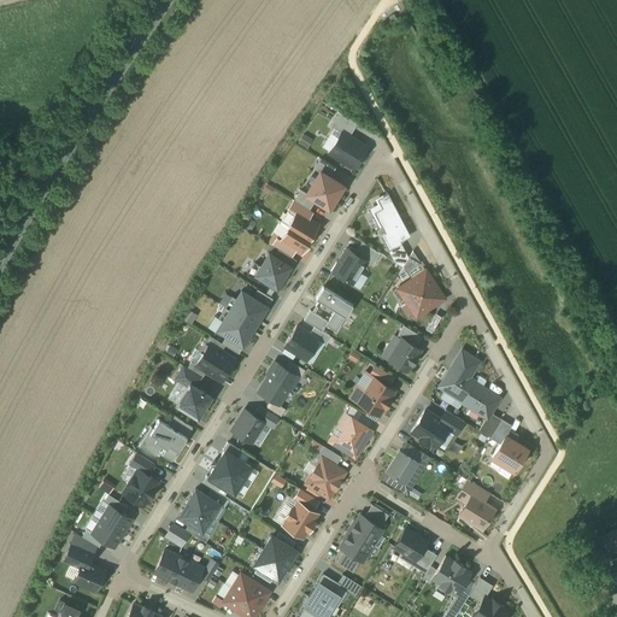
[(341,133),(348,136),(357,123),(339,112),(330,127),(334,129),(341,133)]
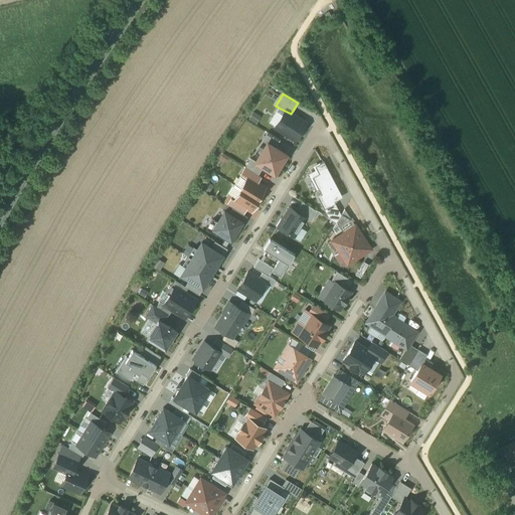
[(285,111),(279,108),(269,123),(275,127),(285,111)]
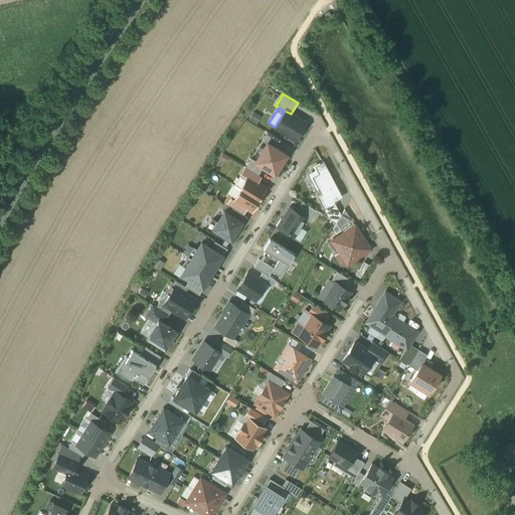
[(275,127),(275,128),(295,140),(306,123),(291,114),(285,111),(275,127)]
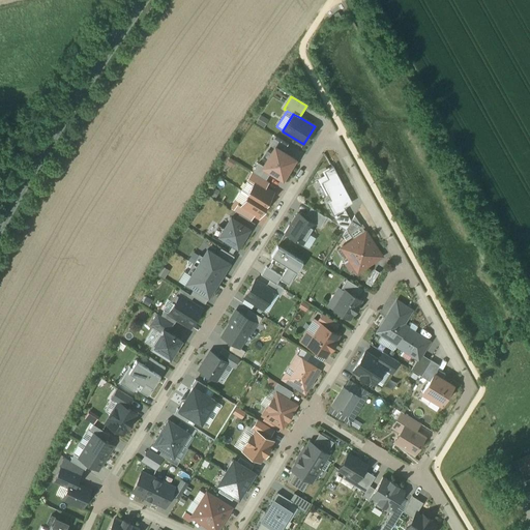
[(274,147),(283,152),(288,144),(274,136),(269,145),(274,148),(274,147)]
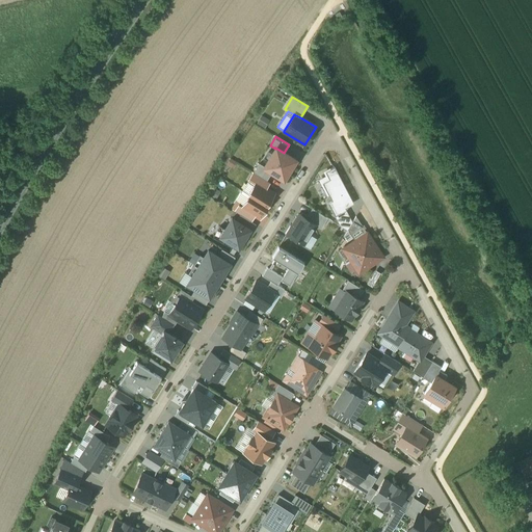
[(264,167),(271,173),(283,180),(295,160),(284,153),(275,148),(275,149),(272,154),(267,162),(264,167)]
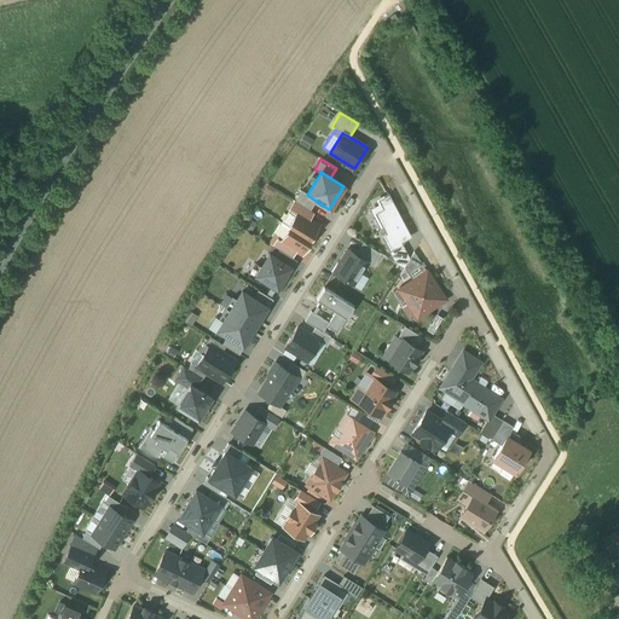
[(305,185),(311,189),(317,179),(312,175),(305,185)]
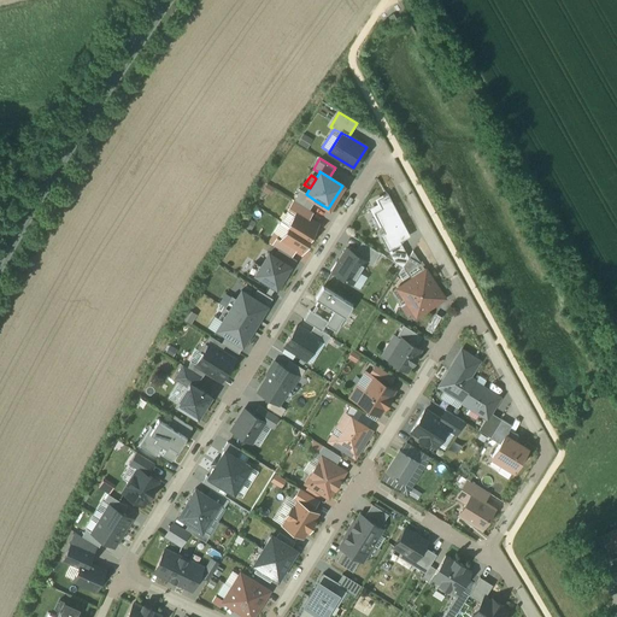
[(293,200),(309,210),(315,200),(306,194),(300,189),(293,200)]
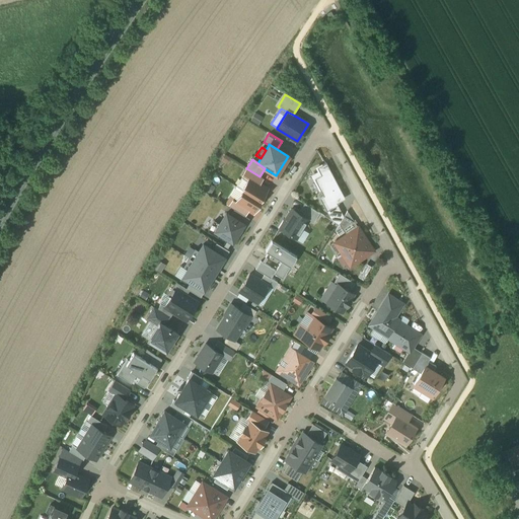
[(320,175),(314,179),(323,196),(319,198),(326,212),(338,206),(337,203),(345,199),(326,163),(317,168),(320,175)]
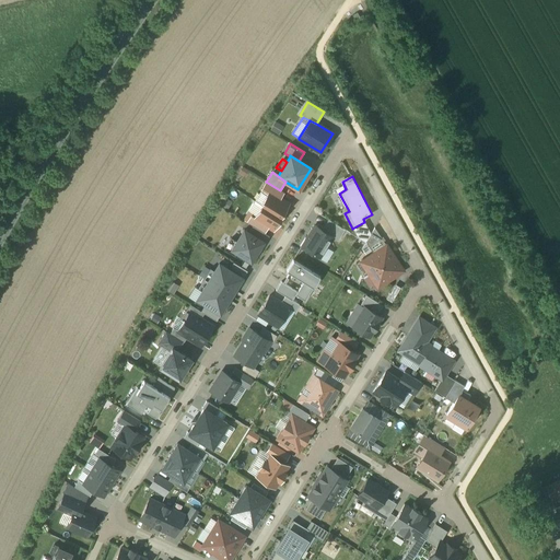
[(269,193),(279,198),(283,193),(280,190),(266,182),(263,189),(269,193)]
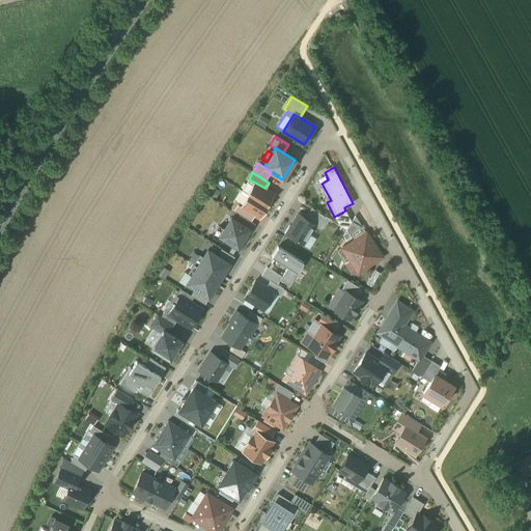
[(255,183),(249,179),(241,191),(248,195),(248,194),(255,183)]
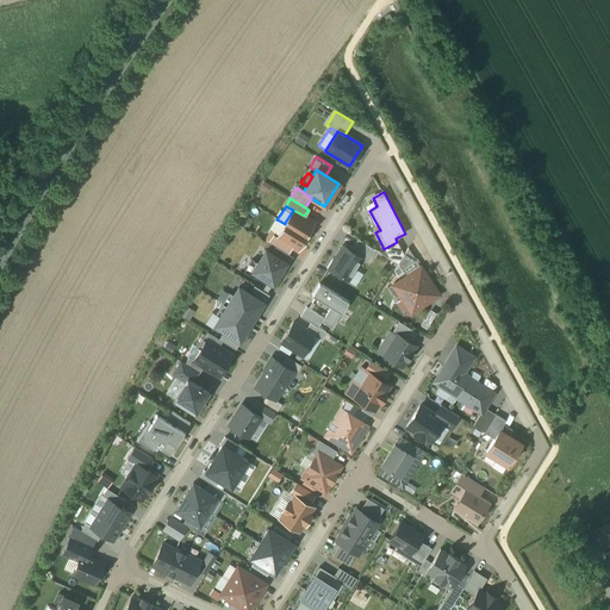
[(304,216),(293,210),(285,223),(306,236),(305,235),(313,222),(304,216)]
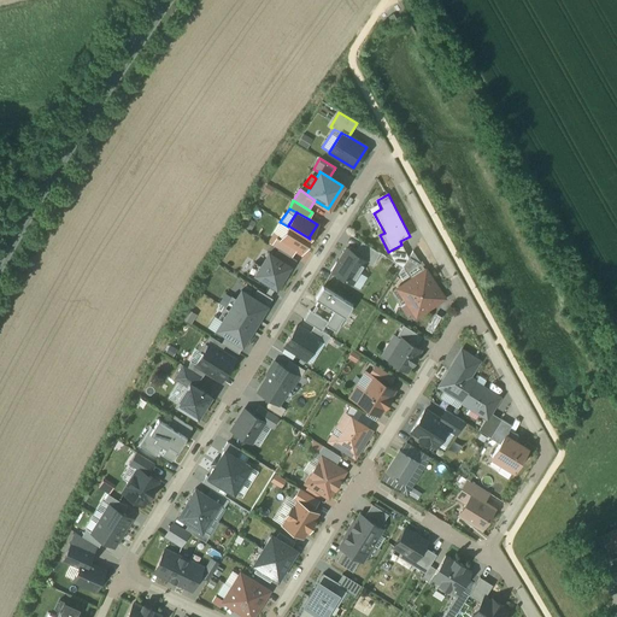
[(288,227),(280,222),(274,233),(278,235),(277,238),(281,240),(288,227)]
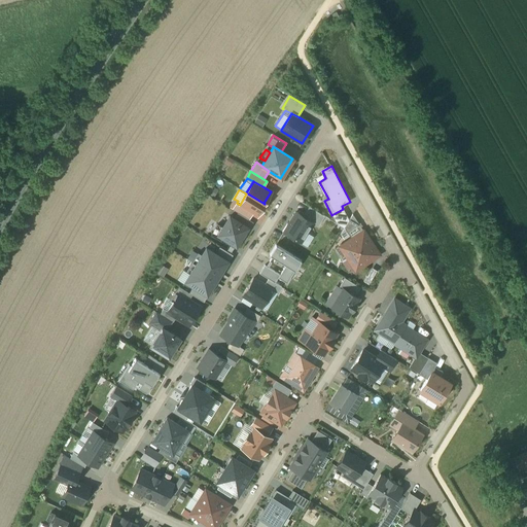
[(256,216),(265,204),(246,192),(246,194),(240,205),(252,213),(256,216)]
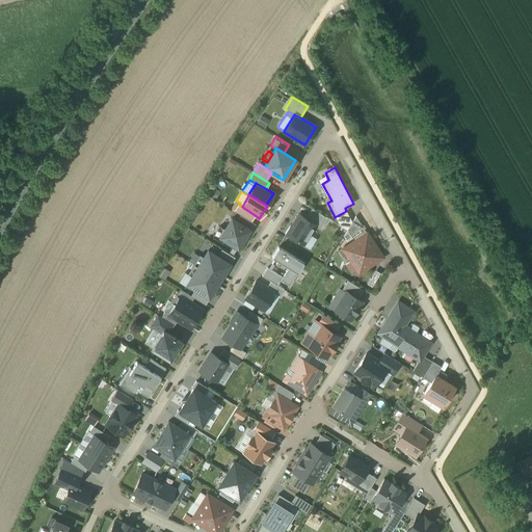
[(242,207),(239,205),(235,211),(239,214),(250,221),(255,215),(242,207)]
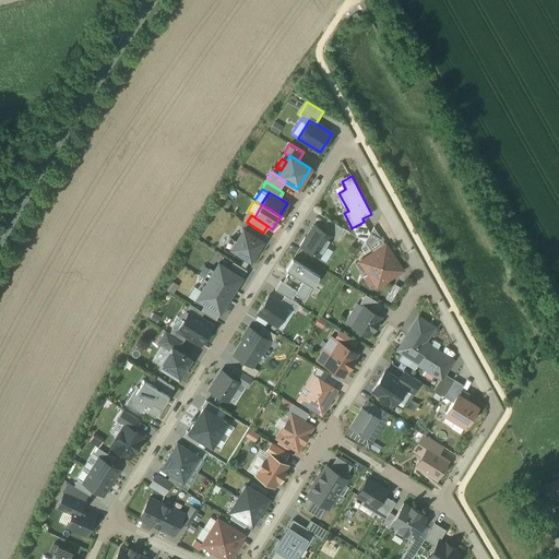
[(368,229),(364,222),(352,228),(355,235),(368,229)]
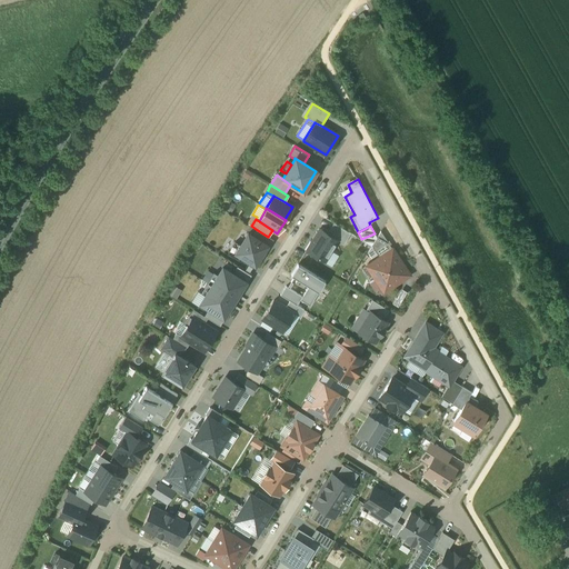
[(270,240),(272,241),(273,240),(268,237),(256,229),(252,236),(267,246),(270,240)]
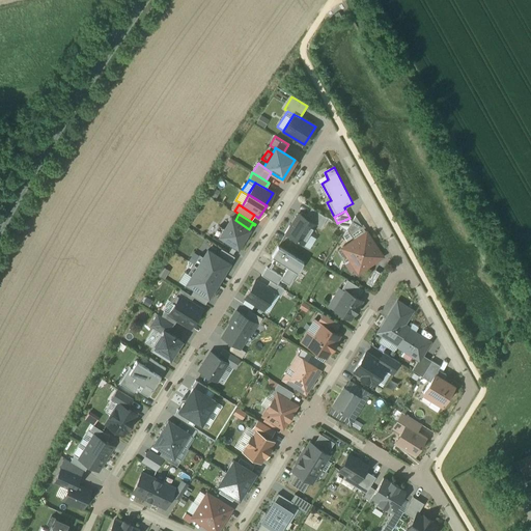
[(295,217),(284,233),(294,240),(295,239),(303,244),(315,224),(299,214),(297,217),(295,217)]
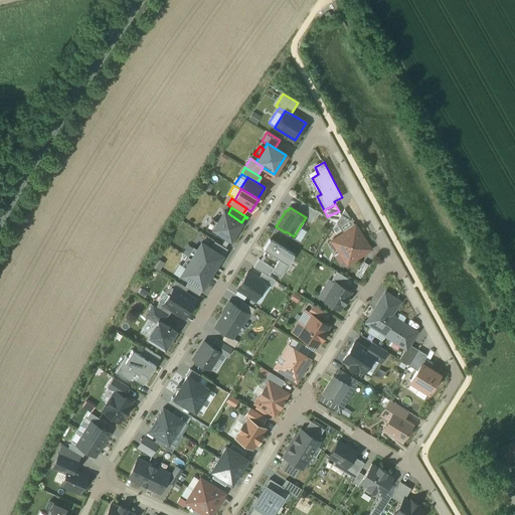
[(341,215),(336,222),(339,226),(351,219),(344,209),(341,215)]
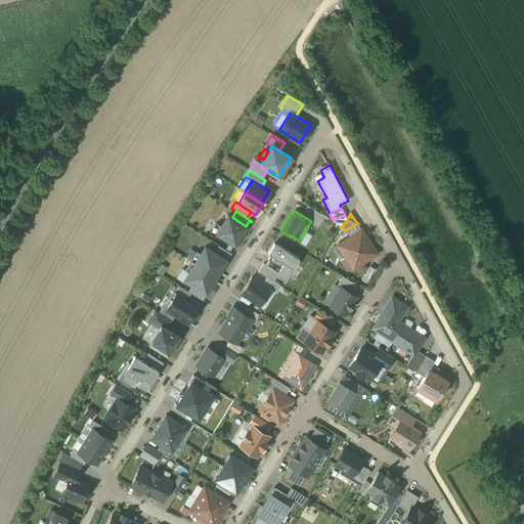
[(217,233),(234,245),(238,237),(246,226),(232,217),(228,215),(221,226),(217,233)]
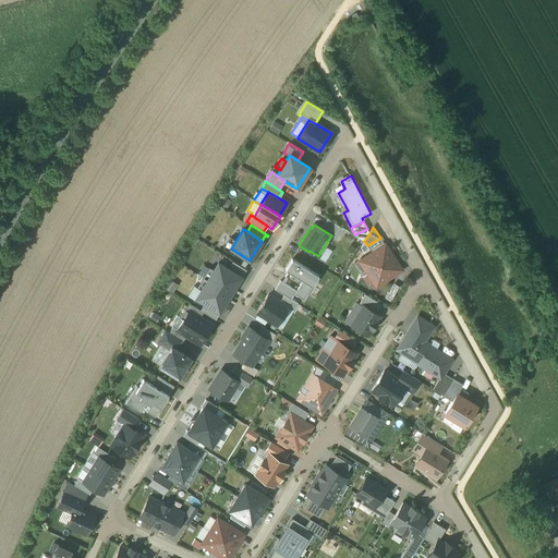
[(364,241),(370,233),(367,229),(354,234),(355,237),(364,241)]
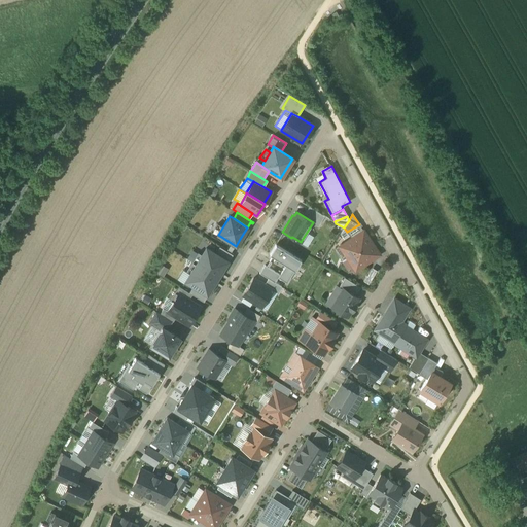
[(240,239),(242,240),(252,223),(250,222),(247,227),(240,239)]
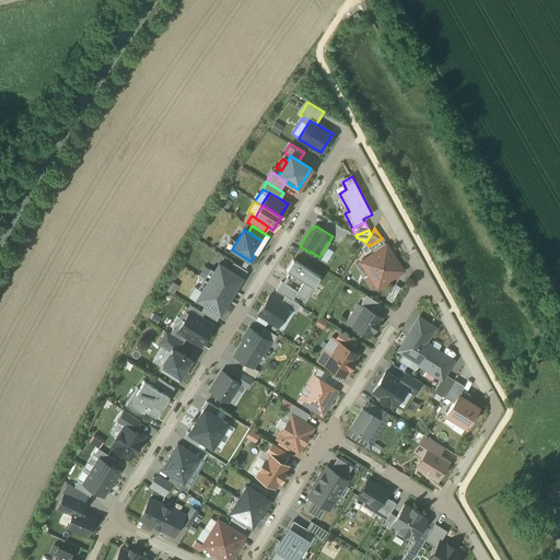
[(232,249),(236,242),(231,237),(224,249),(234,256),(235,254),(252,264),(257,255),(255,254),(251,261),(232,249)]
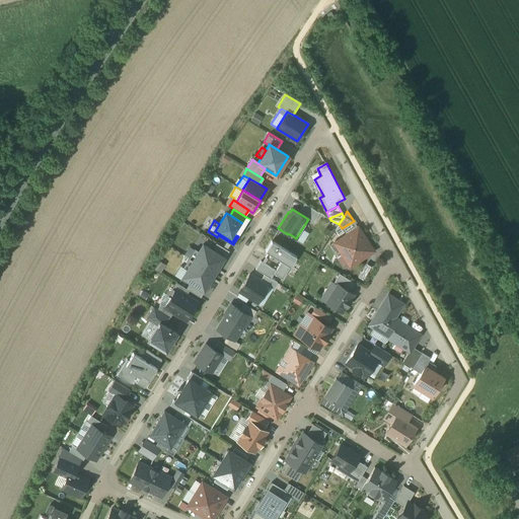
[(358,227),(354,221),(342,228),(346,235),(358,227)]
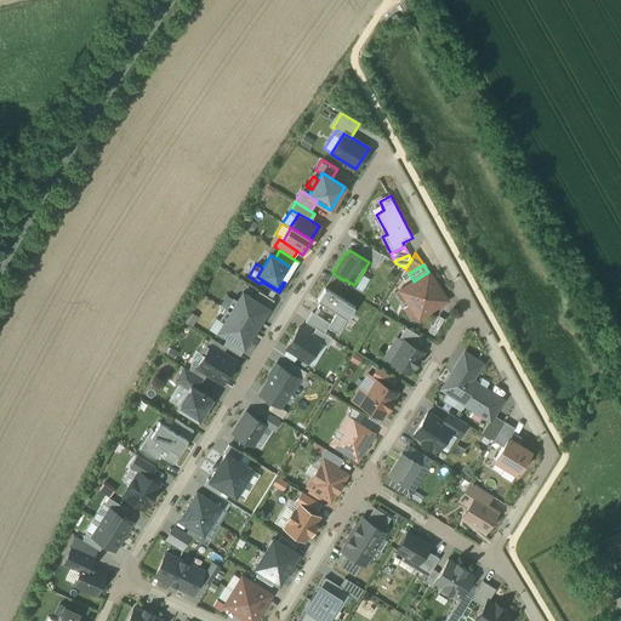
[(414,281),(400,291),(419,319),(446,301),(428,272),(414,281)]
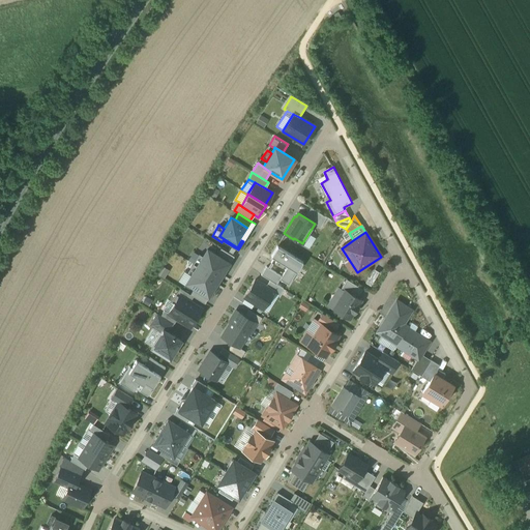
[(277,245),(270,256),(287,266),(282,275),(280,280),(289,285),(302,262),(277,245)]
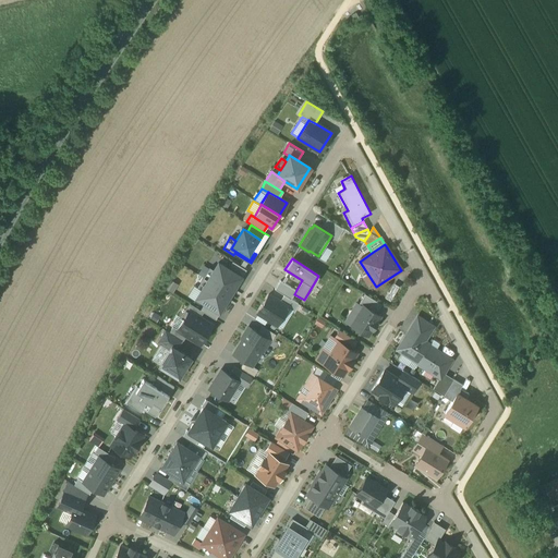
[(243,269),(245,271),(246,270),(232,262),(228,268),(239,276),(243,269)]
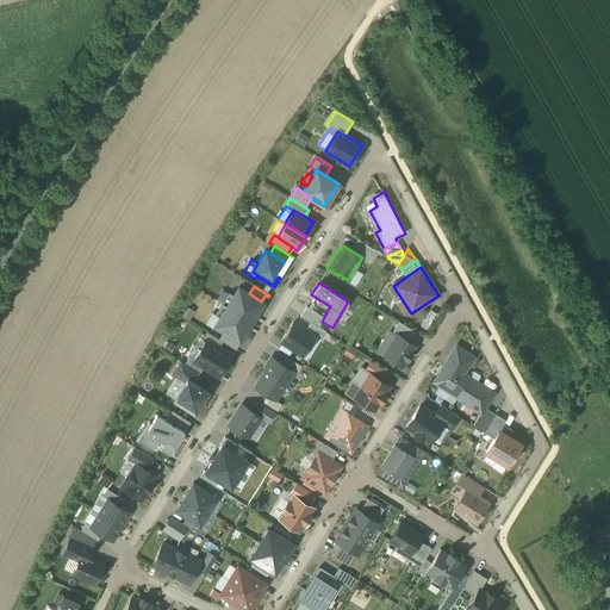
[(249,293),(238,287),(234,296),(229,292),(222,303),(222,304),(253,322),(256,316),(255,316),(263,303),(261,302),(249,293)]
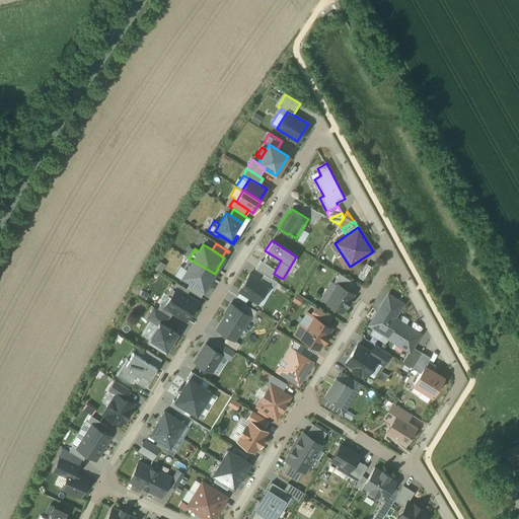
[(217,269),(218,269),(228,252),(226,250),(222,256),(224,257),(217,269)]
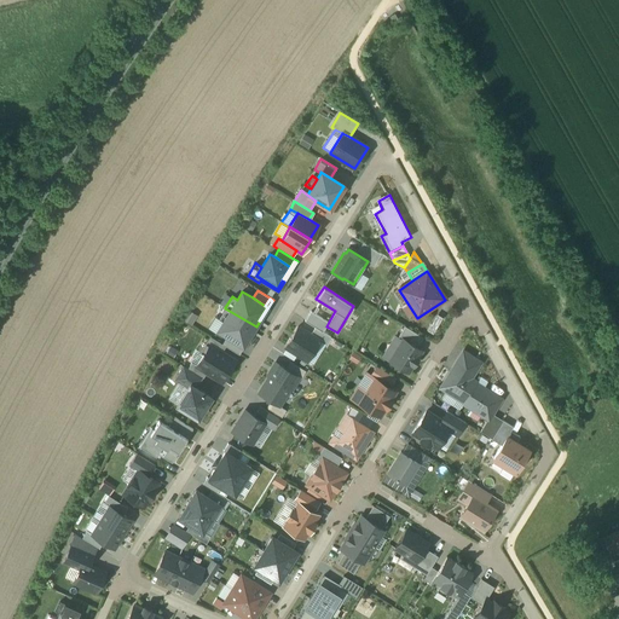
[(256,327),(225,308),(218,319),(223,322),(218,330),(227,336),(241,345),(243,346),(252,333),(252,334),(256,327)]
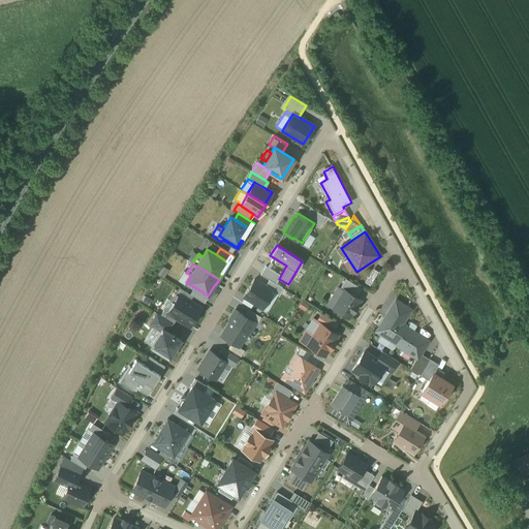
[(281,275),(265,266),(260,274),(276,283),(279,279),(281,275)]
